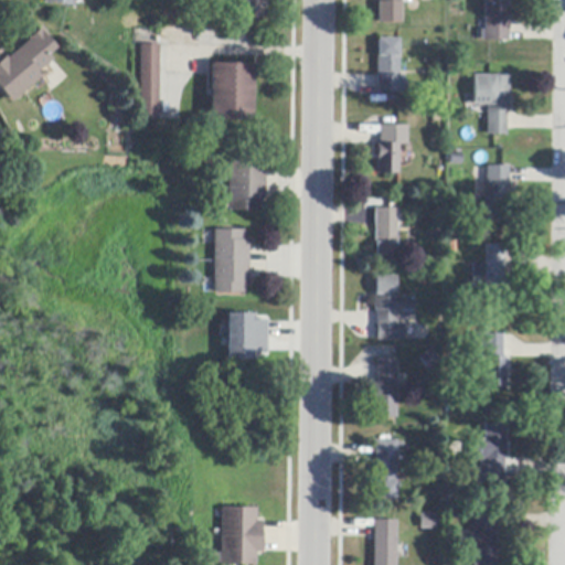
[(267,0),(267,19),(237,19),(237,3),(237,0),(267,0)]
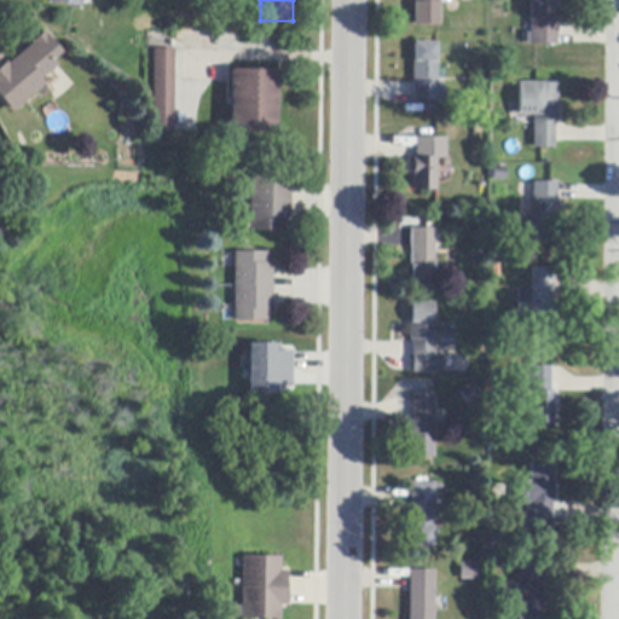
[(439,0),(439,5),(439,27),(414,27),(414,3),(415,3),(415,0),(439,0)]
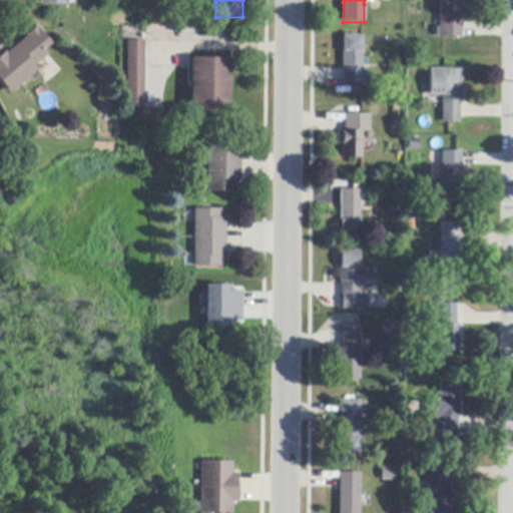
[(463,24),(462,24),(462,36),(462,38),(440,38),(440,28),(440,15),(440,0),(462,0),(462,9),(463,9),(463,24)]
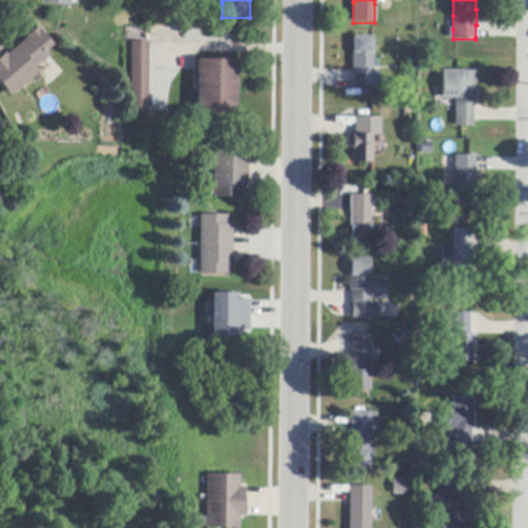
[(44,52),(43,52),(47,57),(34,68),(37,73),(10,96),(0,84),(0,57),(1,57),(5,54),(6,55),(26,38),(25,37),(37,27),(39,29),(38,30),(52,45),(44,52)]
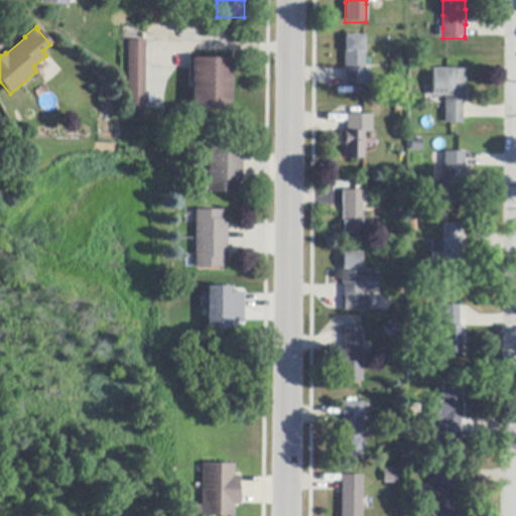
[(364,57),(364,77),(369,77),(371,77),(371,86),(364,85),(364,86),(348,86),(344,86),(344,71),(345,35),(365,36),(364,57)]
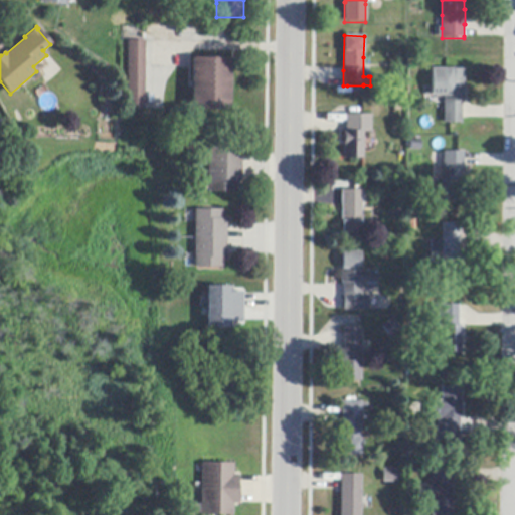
[(145,41),(145,109),(145,111),(128,110),(128,42),(128,41),(145,41)]
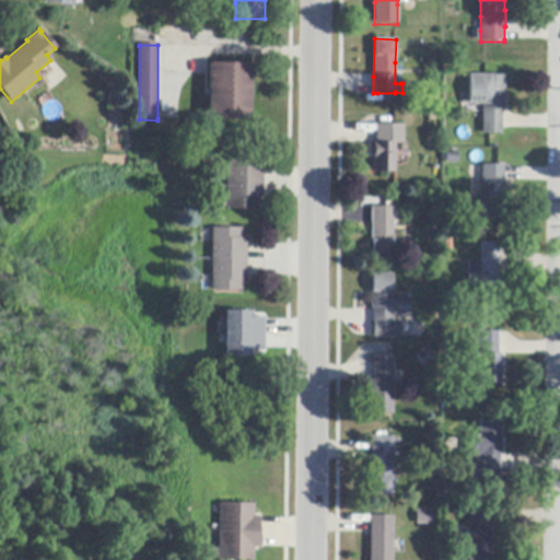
[(209,118),(209,96),(209,89),(209,65),(249,65),(249,119),(209,118)]
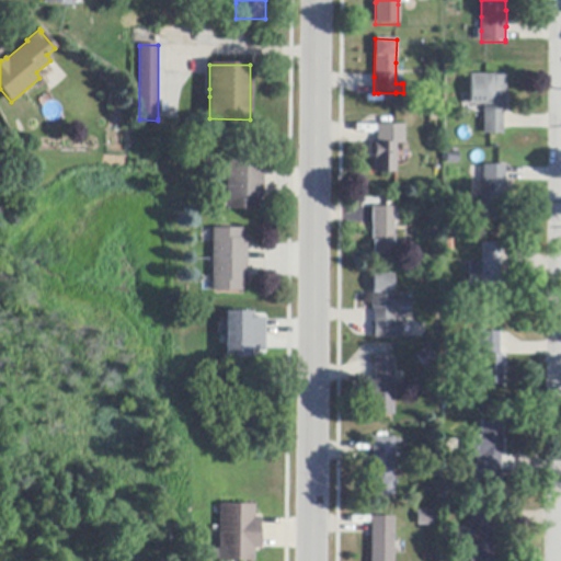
[(502,116),(502,130),(502,135),(483,135),(483,105),(470,105),(470,76),(505,76),(505,112),(503,112),(502,116)]
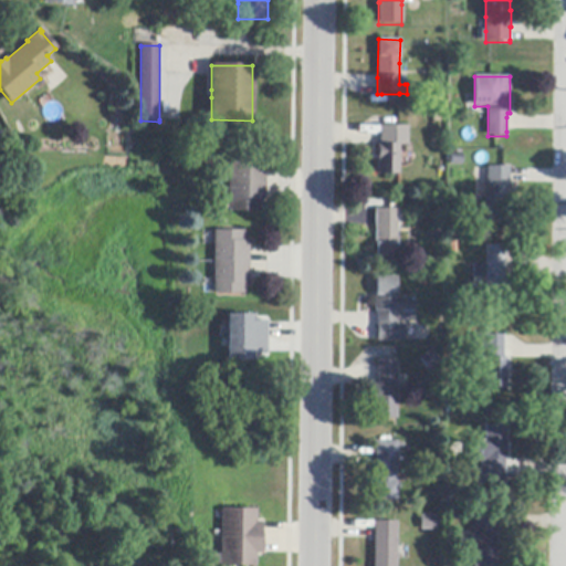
[(399,135),(399,142),(399,149),(399,175),(377,175),(377,145),(380,145),(380,135),(399,135)]
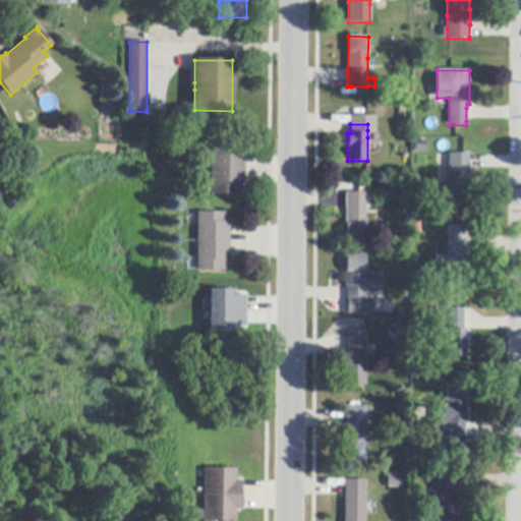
[(244,158),(244,182),(244,185),(241,185),(241,196),(211,196),(211,143),(241,143),(241,155),(244,155),(244,158)]
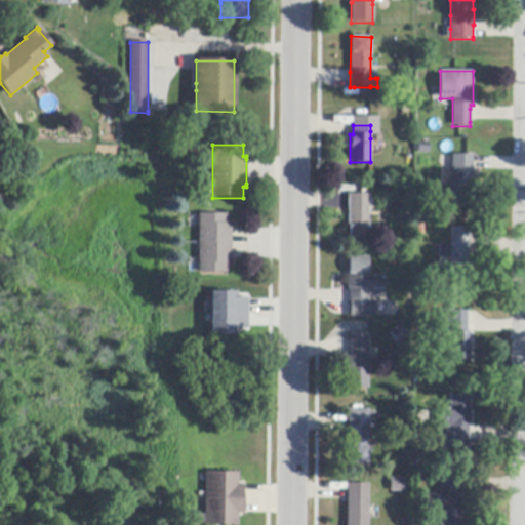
[(473,158),(473,169),(473,204),(451,204),(451,171),(451,157),(451,156),(473,156),(473,158)]
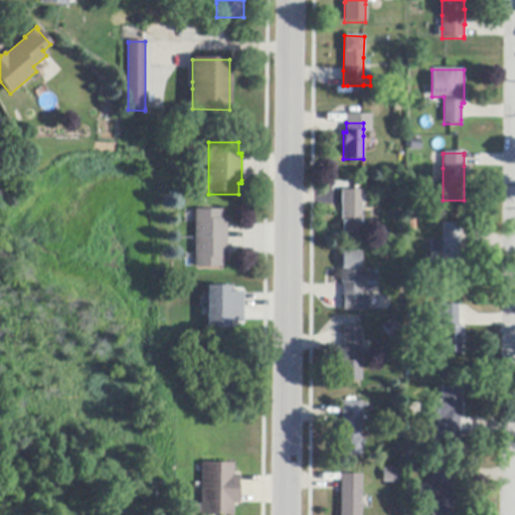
[(341,205),(341,191),(341,190),(362,191),(362,192),(367,192),(367,199),(362,199),(361,239),(342,239),(342,222),(341,222),(342,208),(341,208),(341,205)]
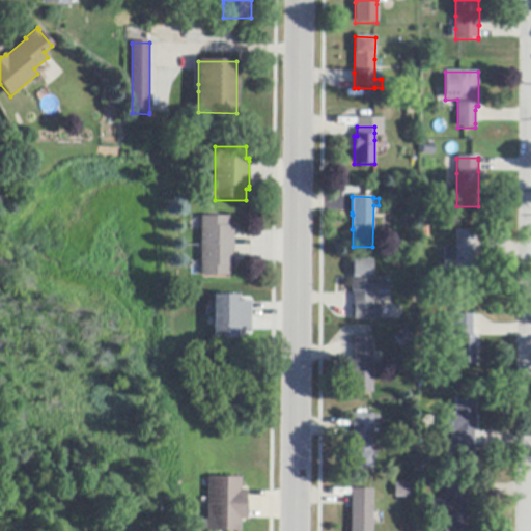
[(233,231),(233,262),(233,268),(228,268),(228,277),(200,277),(200,276),(200,262),(200,229),(200,218),(200,217),(228,217),(228,227),(233,227),(233,231)]
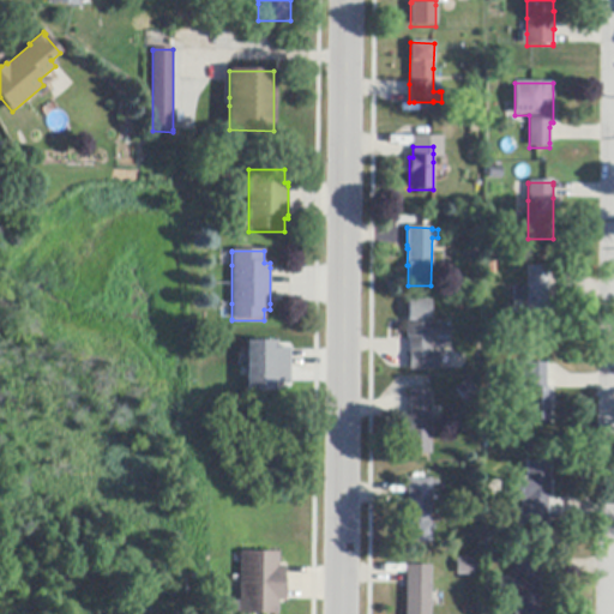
[(527,268),(548,268),(548,298),(551,298),(551,317),(552,317),(552,341),(527,341),(527,301),(513,301),(513,288),(527,288),(527,268)]
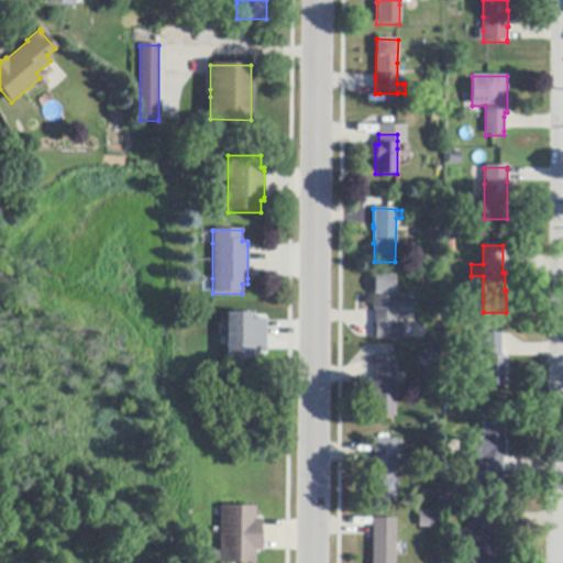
[(407,297),(412,297),(412,320),(395,320),(395,323),(403,324),(403,339),(403,340),(375,340),(375,339),(375,327),(375,312),(375,310),(373,310),(373,294),(374,294),(374,276),(395,276),(395,297),(407,297)]
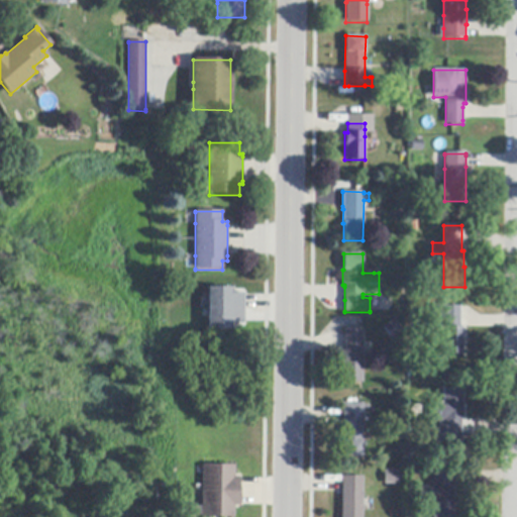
[(243,296),(243,322),(243,324),(233,324),(233,330),(207,330),(207,288),(233,288),(233,294),(243,294),(243,296)]
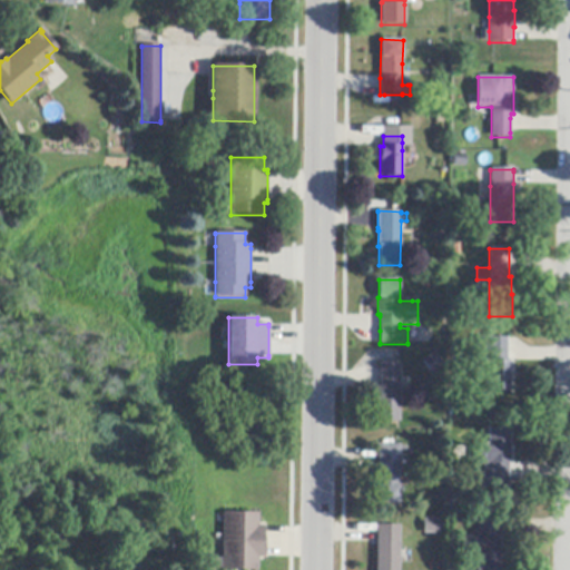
[(508,340),(508,361),(511,361),(511,362),(510,391),(489,391),(489,389),(489,351),(479,351),(479,337),(508,337),(508,340)]
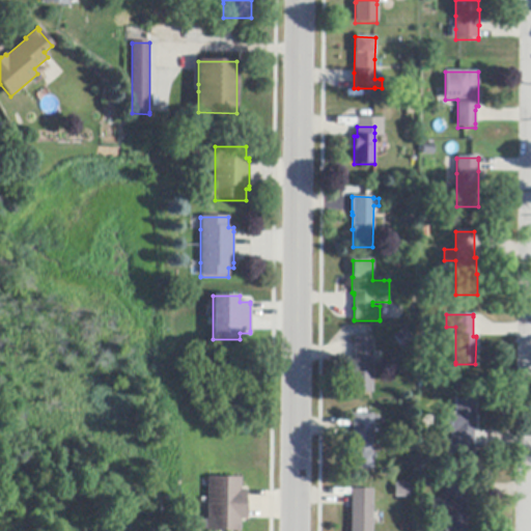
[(393,337),(403,329),(413,339),(402,347),(393,337)]
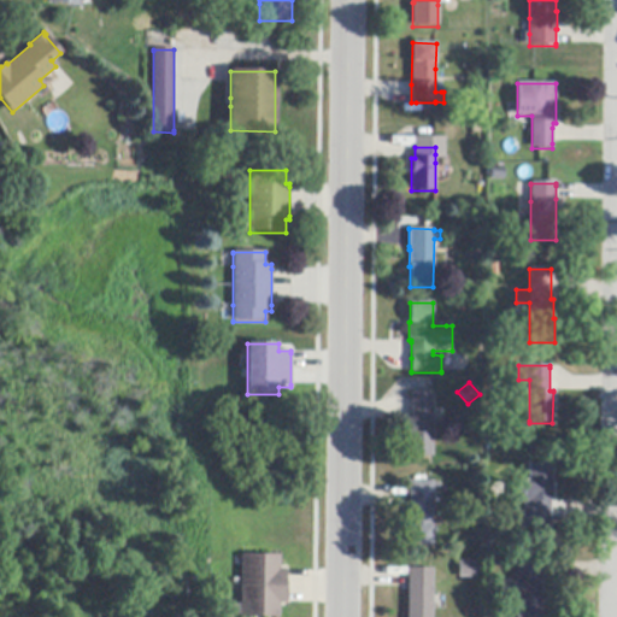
[(430,393),(433,393),(433,410),(433,429),(433,458),(409,458),(409,448),(409,419),(411,419),(411,399),(411,393),(430,393)]
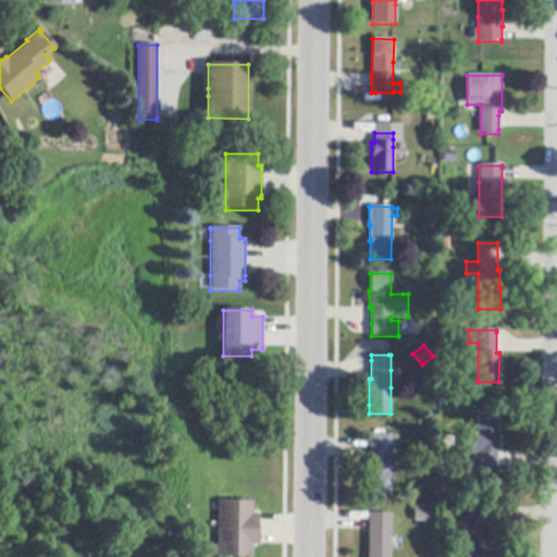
[(498,453),(498,454),(497,454),(497,473),(497,478),(472,478),(472,463),(471,454),(467,454),(467,453),(467,433),(478,433),(477,418),(498,418),(498,453)]
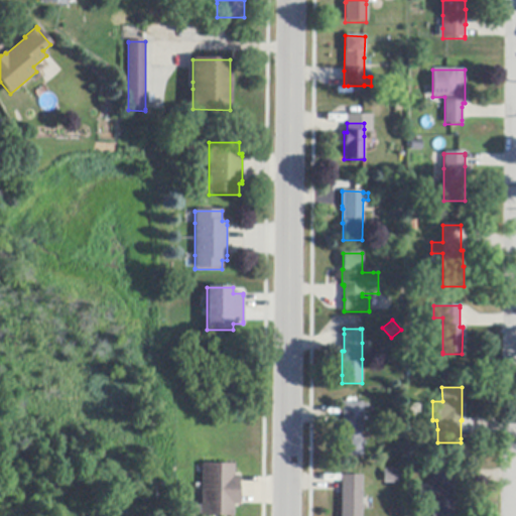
[(341,423),(341,410),(341,402),(361,403),(361,425),(361,457),(340,457),(341,423)]
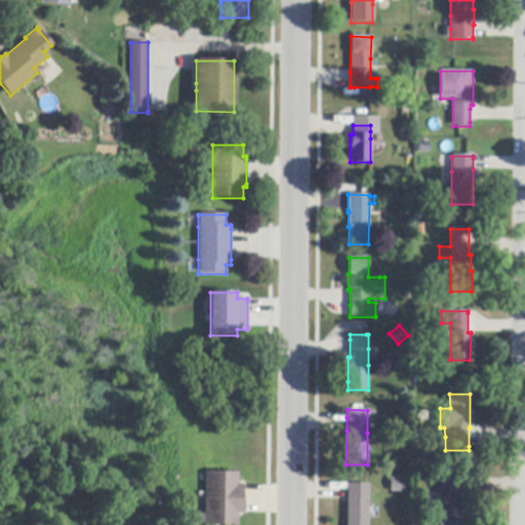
[(243,486),(243,497),(244,497),(244,513),(244,515),(238,515),(237,524),(205,524),(205,473),(238,473),(238,485),(243,485),(243,486)]
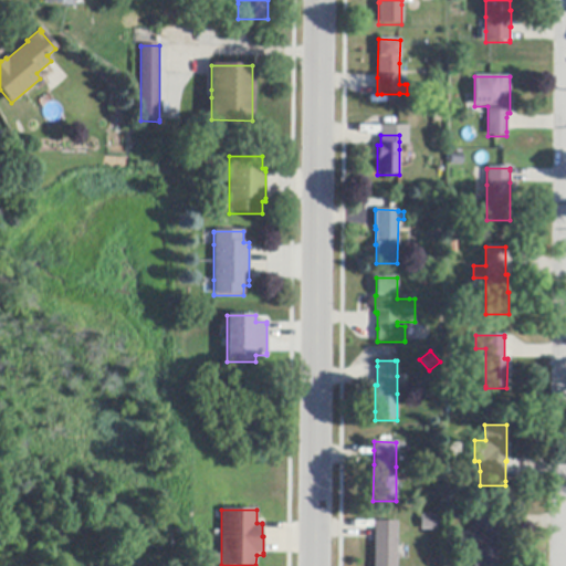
[(494,516),(494,528),(496,528),(496,565),(471,565),(472,513),(494,513),(494,516)]
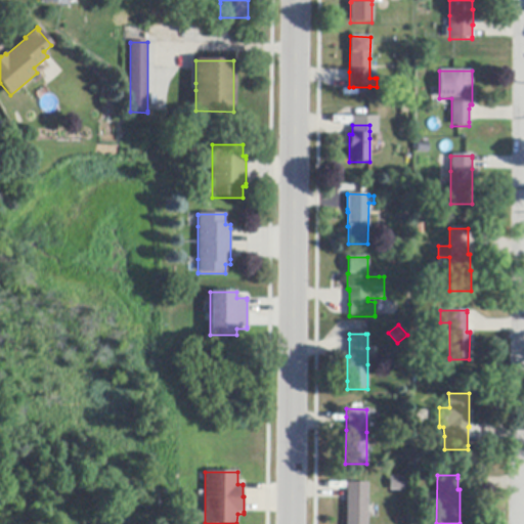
[(389,477),(404,477),(405,491),(389,491),(389,477)]
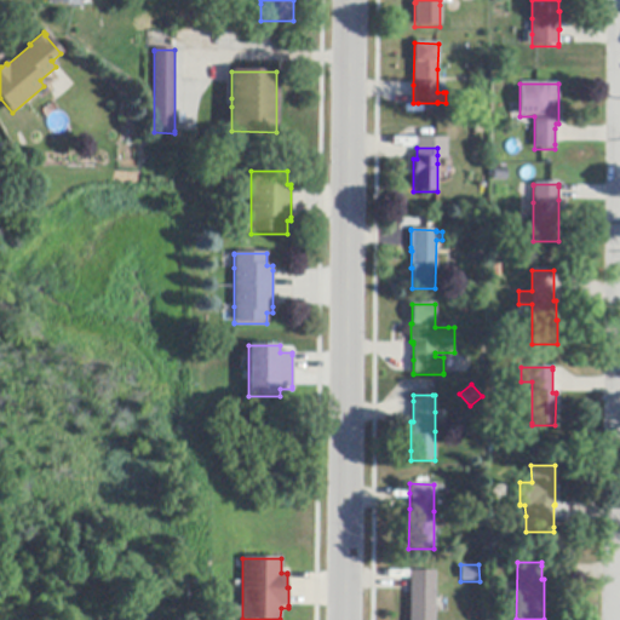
[(408,619),(408,590),(408,573),(408,572),(434,572),(434,619),(408,619)]
